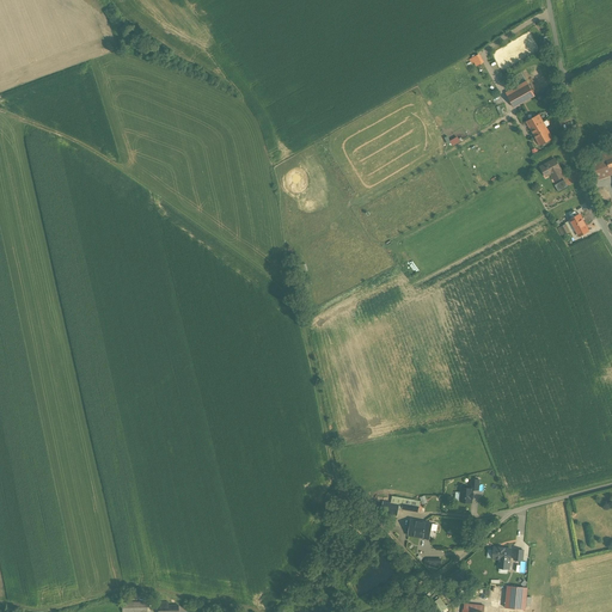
[(484,62),(479,54),(469,60),(471,65),(473,63),(476,67),(484,62)]
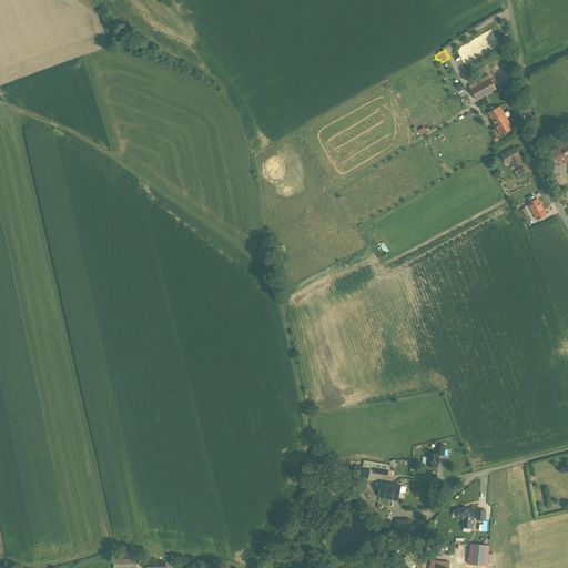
[(488,75),(469,87),(477,100),(496,89),(488,75)]
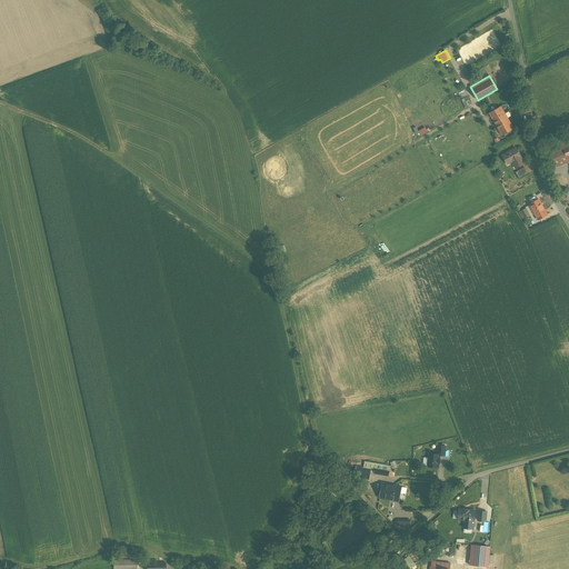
[(515,129),(501,107),(489,113),(502,136),(515,129)]
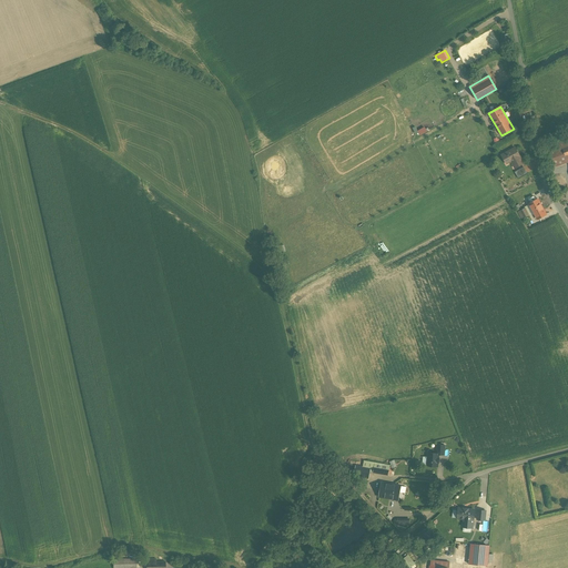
[(419,135),(427,132),(425,127),(416,130),(414,127),(413,128),(415,133),(417,132),(419,135)]
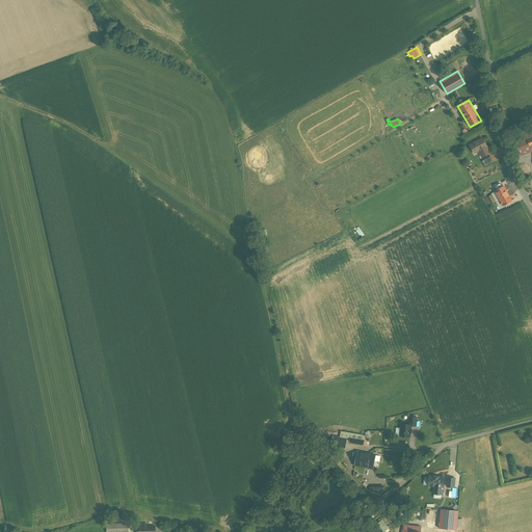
[(531,132),(526,135),(525,133),(512,137),(520,157),(531,152),(531,132)]
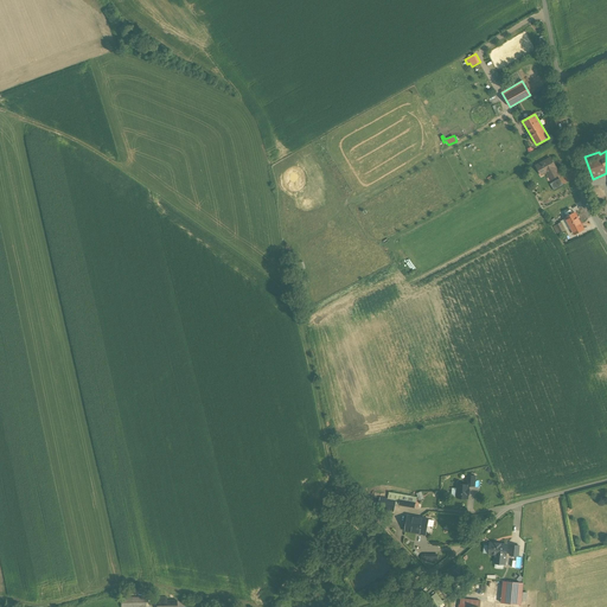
[(550,158),(536,166),(540,174),(545,171),(551,180),(560,176),(555,167),(556,167),(555,165),(554,166),(551,163),(553,163),(550,158)]
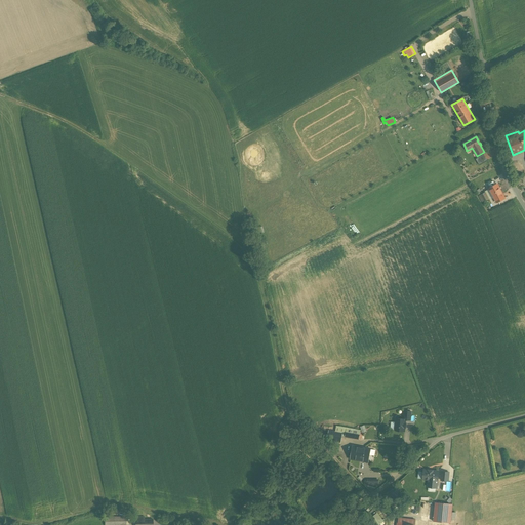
[(484,155),(476,159),(479,165),(487,160),(484,155)]
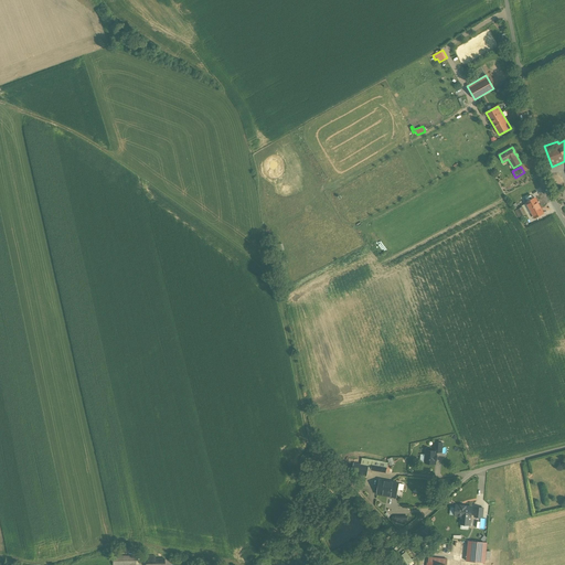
[(535,199),(526,203),(534,219),(543,213),(540,209),(541,209),(535,199)]
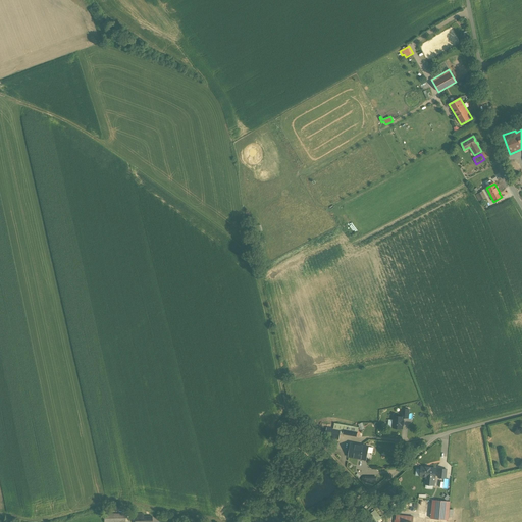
[(402,417),(394,416),(393,427),(403,428),(403,425),(404,425),(404,421),(403,421),(404,417),(402,417)]
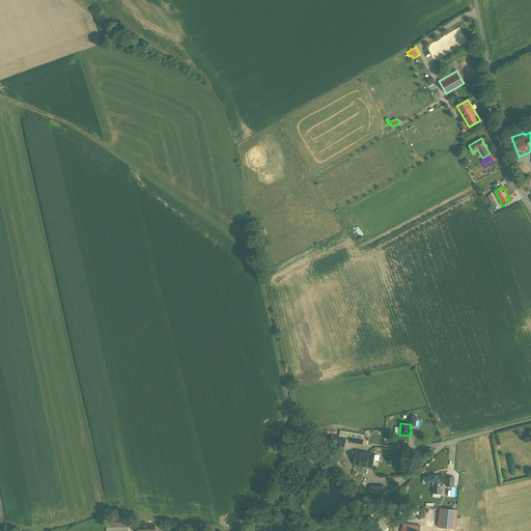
[(361,435),(340,430),(339,437),(346,438),(346,441),(348,442),(350,437),(360,439),(361,435)]
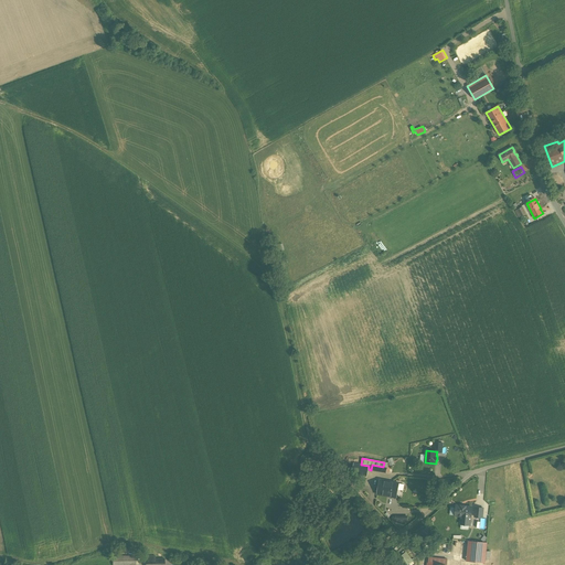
[(313,469),(318,465),(313,460),(309,464),(313,469)]
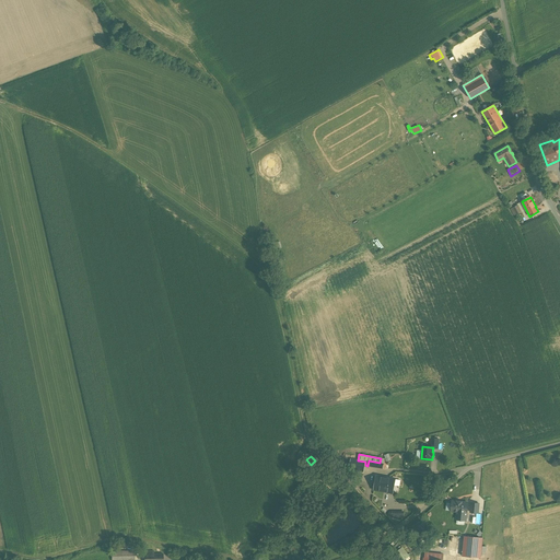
[(358,461),(351,459),(349,469),(364,471),(365,465),(365,462),(358,461)]
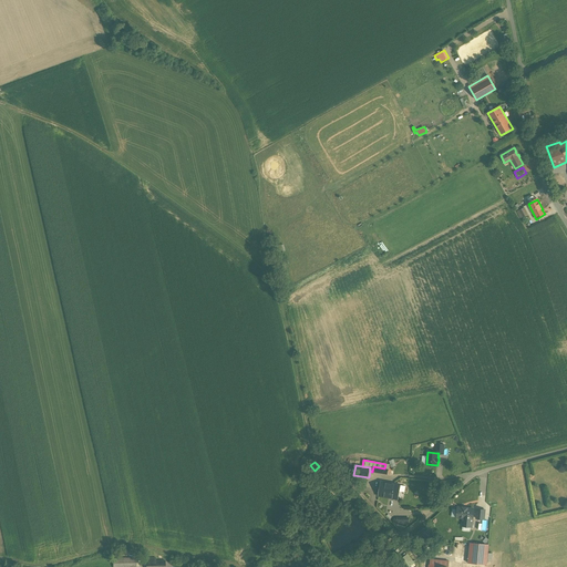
[(400,485),(381,481),(379,496),(398,500),(400,485)]
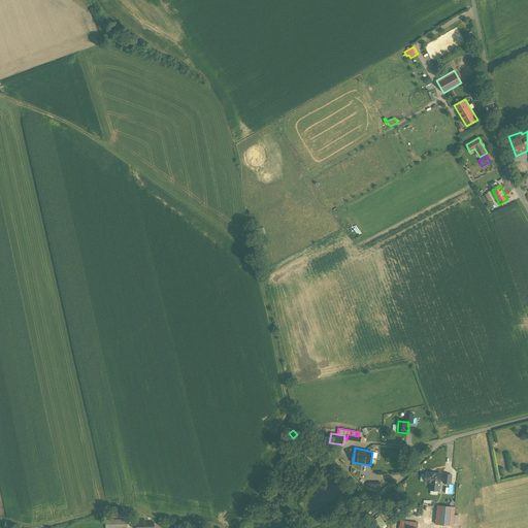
[(435,472),(430,472),(426,472),(426,473),(425,474),(425,477),(426,479),(425,482),(431,483),(431,485),(431,486),(430,490),(439,491),(440,483),(441,473),(435,473),(435,472)]
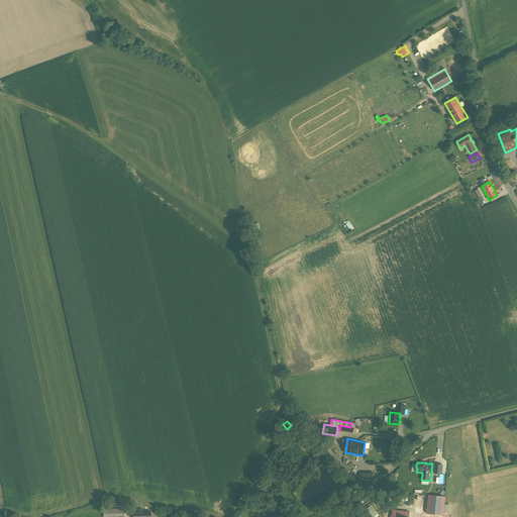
[(445,497),(429,495),(427,514),(443,515),(445,497)]
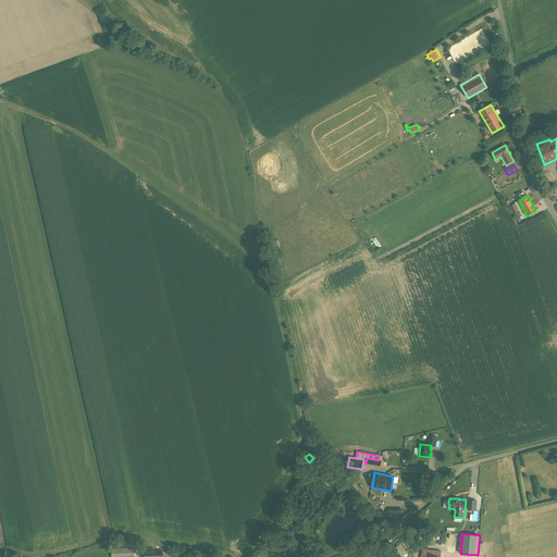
[(401,556),(407,553),(400,544),(391,552),(394,556),(401,556)]
